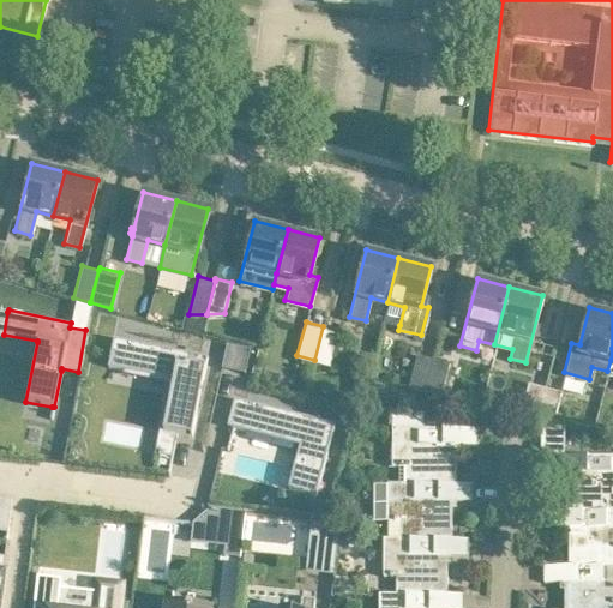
[(323,326),(314,360),(330,363),(338,330),(323,326)]
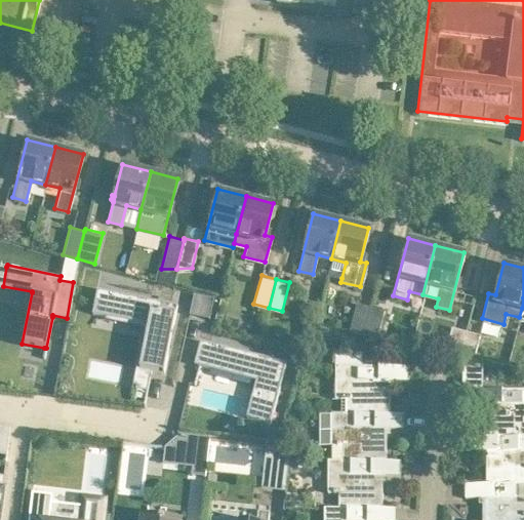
[(96,286),(91,311),(105,313),(147,322),(138,366),(150,368),(163,370),(176,303),(96,286)]
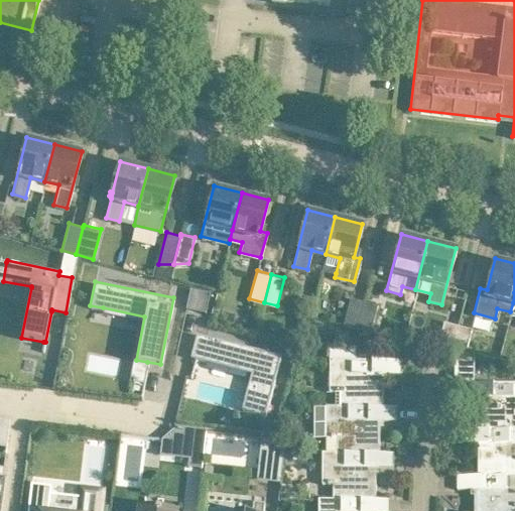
[(189,286),(185,306),(206,310),(210,290),(189,286)]
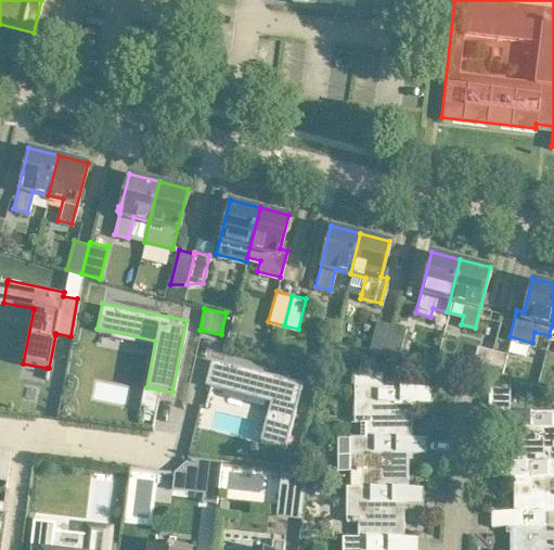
[(375,317),(368,347),(384,350),(391,321),(375,317)]
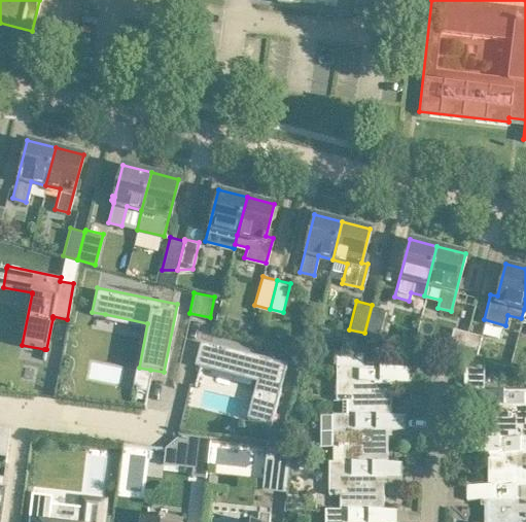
[(372,305),(364,333),(377,337),(385,308),(372,305)]
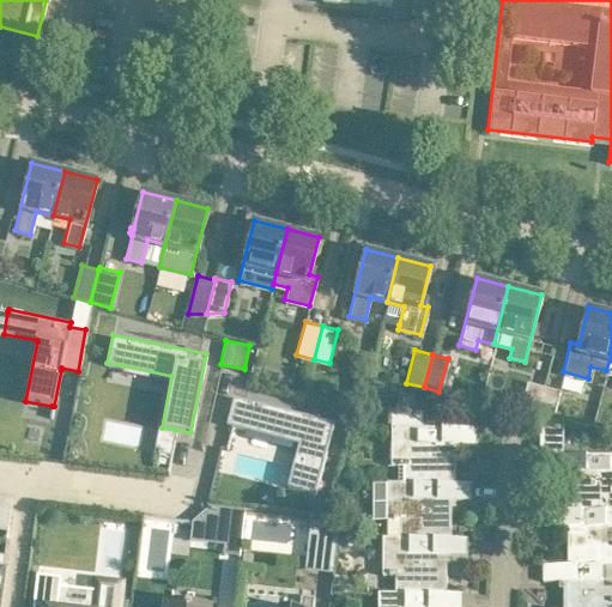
[(527,380),(519,412),(535,417),(543,384),(527,380)]
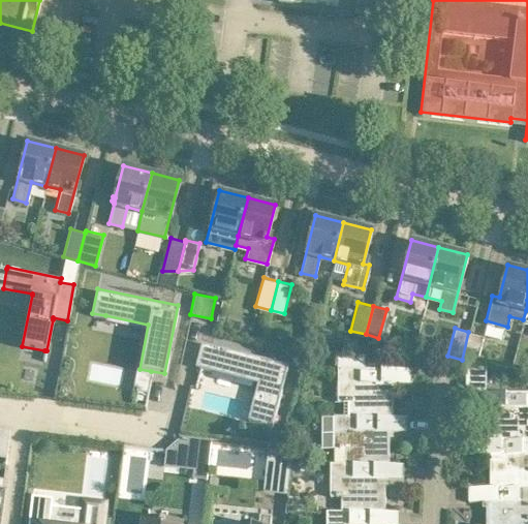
[(468,332),(462,360),(466,361),(475,363),(483,335),(468,332)]
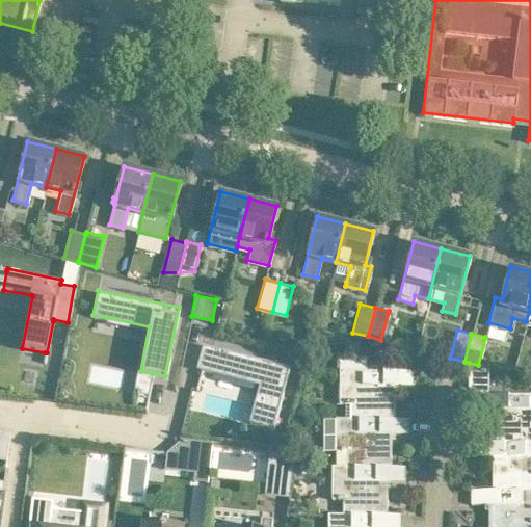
[(202,342),(195,367),(259,383),(248,421),(273,427),(289,365),(202,342)]
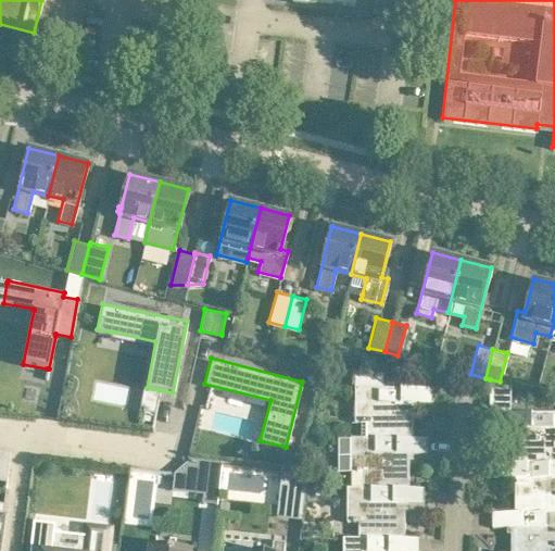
[(382,372),(354,372),(354,384),(354,418),(360,418),(366,418),(366,435),(413,435),(412,400),(431,400),(431,385),(382,385),(382,372)]
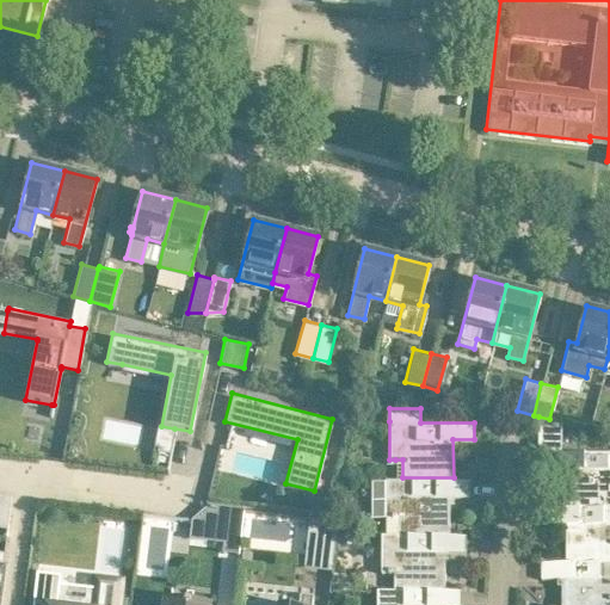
[(538,417),(537,450),(549,450),(549,465),(570,467),(570,505),(609,505),(609,449),(560,449),(560,423),(549,419),(538,417)]
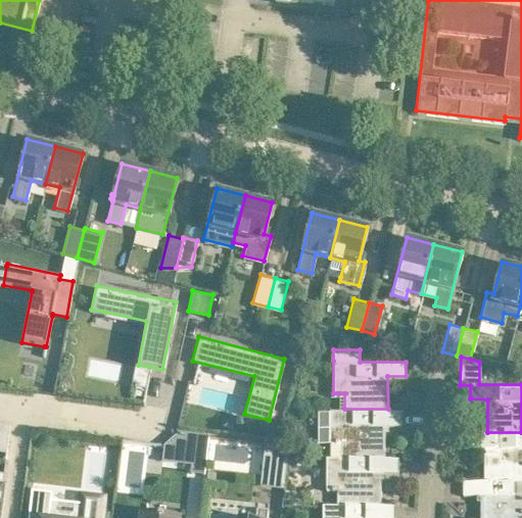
[(329,409),(329,456),(340,456),(384,456),(384,423),(401,423),(401,409),(388,409),(344,409),(329,409)]
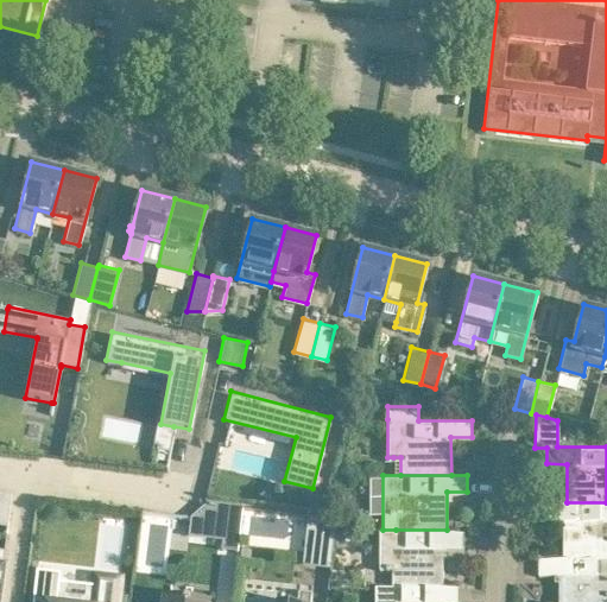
[(188,513),(188,515),(194,515),(193,527),(236,533),(241,502),(207,498),(188,513)]
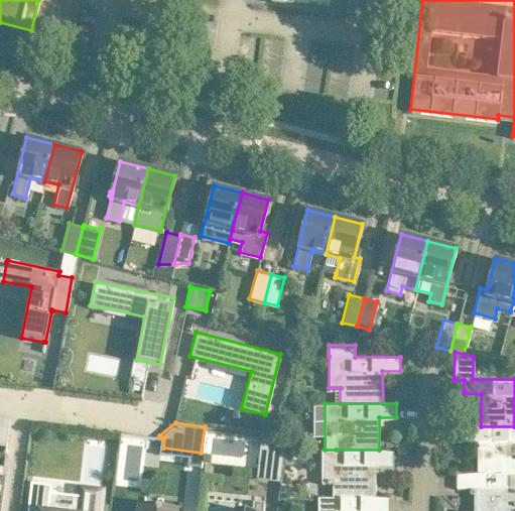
[(514,426),(481,426),(460,426),(460,440),(477,440),(477,473),(514,473),(514,426)]
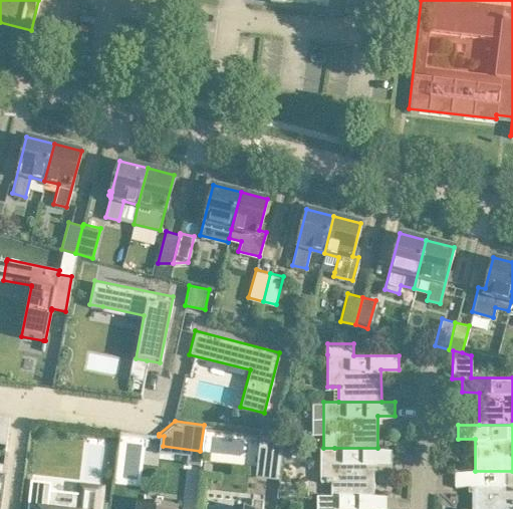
[(259,433),(255,476),(279,479),(283,435),(259,433)]
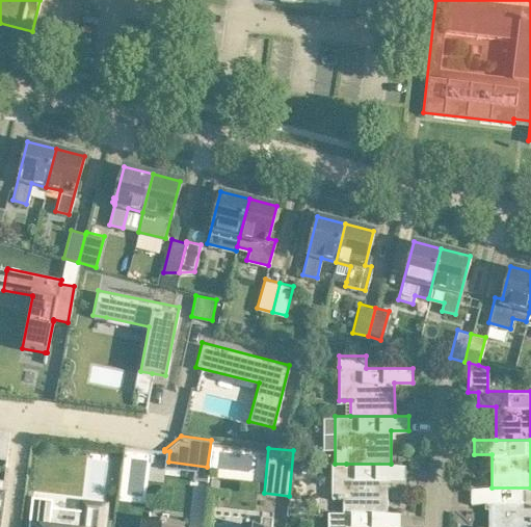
[(330,464),(330,497),(343,497),(343,511),(387,511),(387,478),(404,478),(404,464),(391,464),(346,464),(335,464),(330,464)]
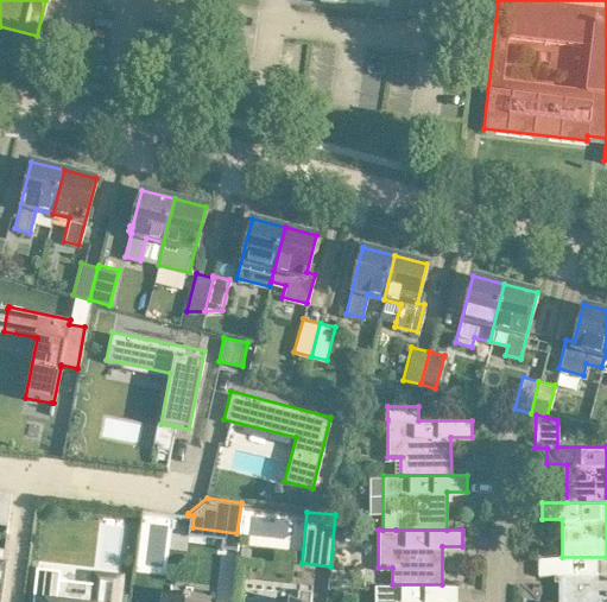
[(606,601),(606,557),(562,557),(537,557),(537,572),(558,572),(557,601),(606,601)]
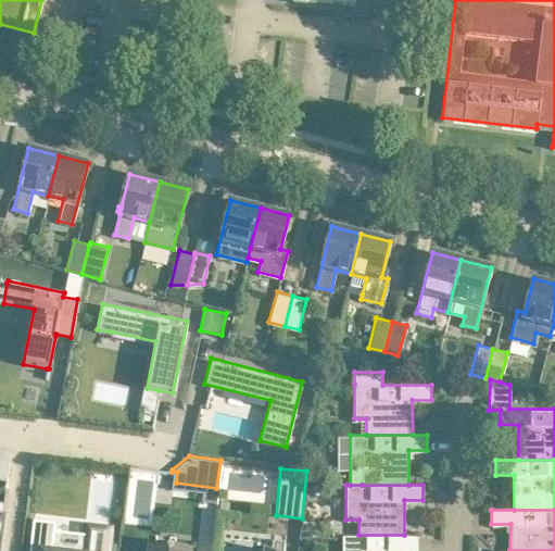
[(28,550),(104,550),(108,527),(87,525),(84,549),(51,546),(54,521),(33,518),(28,550)]
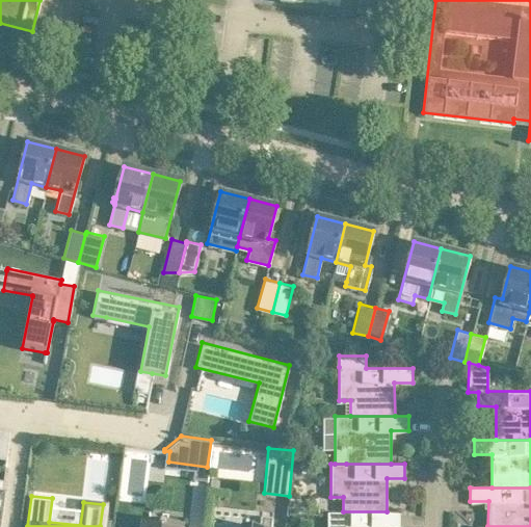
[(326,511),(326,526),(382,526),(401,526),(401,511),(387,511),(343,511),(342,511),(326,511)]
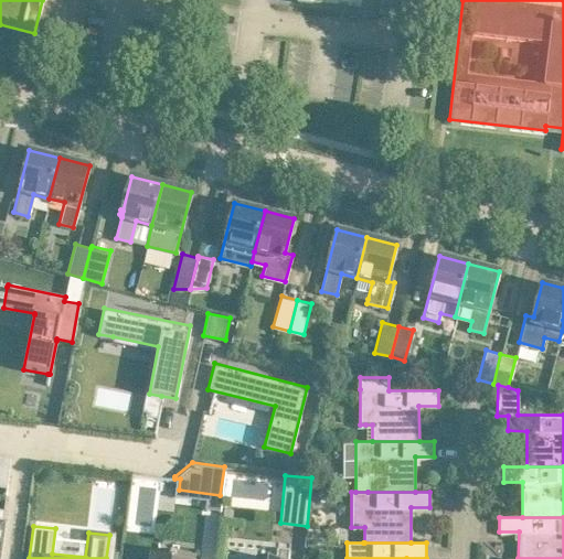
[(288,558),(290,547),(276,546),(275,558),(256,556),(256,558),(288,558)]
